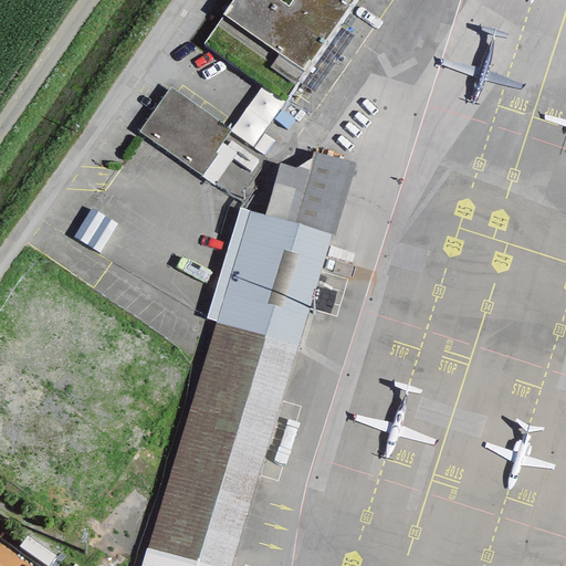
[(355,0),(233,0),(222,17),(305,74),(355,0)]
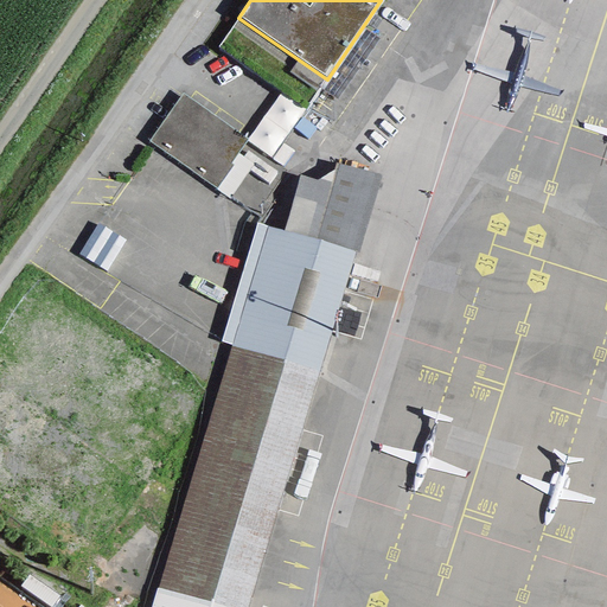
[(246,139),(184,94),(149,140),(230,198),(254,166),(235,153),(246,139)]
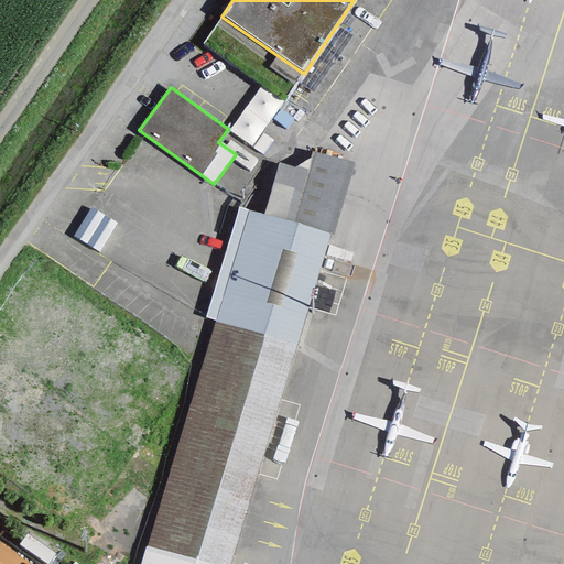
[(262,215),(329,235),(334,235),(355,162),(312,153),(308,161),(295,166),(278,163),(262,215)]
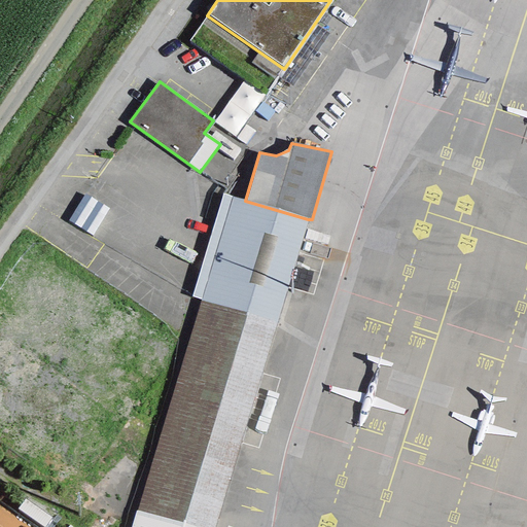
[(245,201),(223,195),(129,526),(220,526),(308,219),(245,201)]
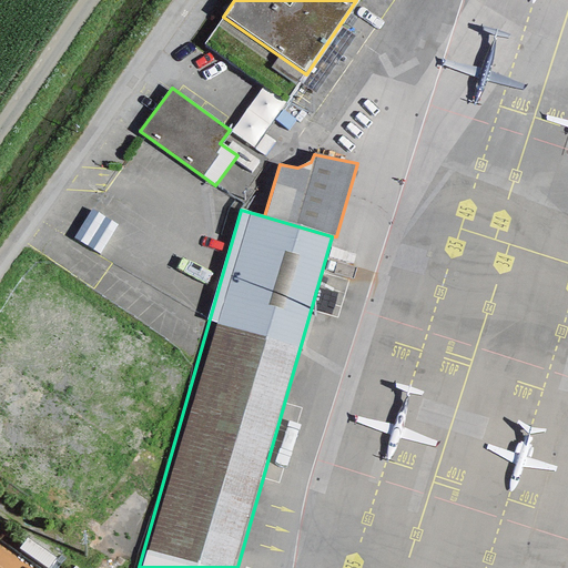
[(21,567),(0,553),(0,567),(21,567)]
